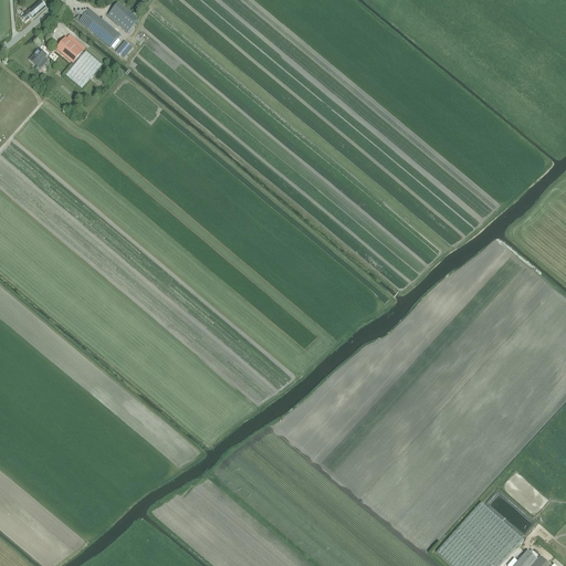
[(31,17),(33,19),(45,8),(41,1),(30,11),(30,10),(24,13),(25,14),(22,18),(25,22),(31,17)]
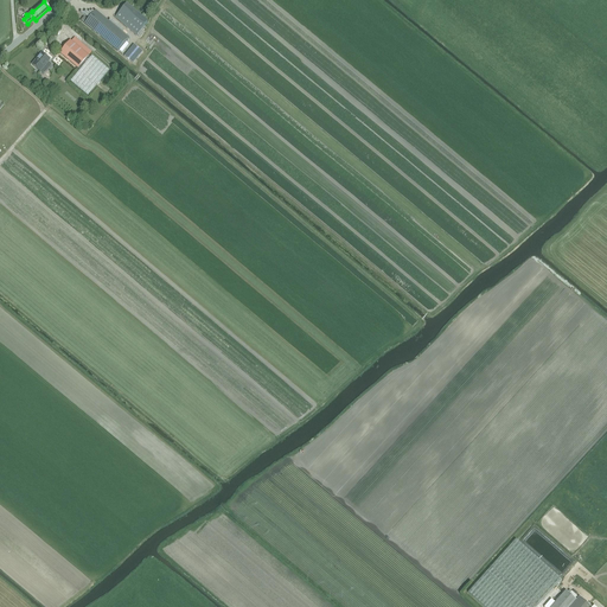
[(147,21),(127,5),(115,18),(136,36),(147,21)]
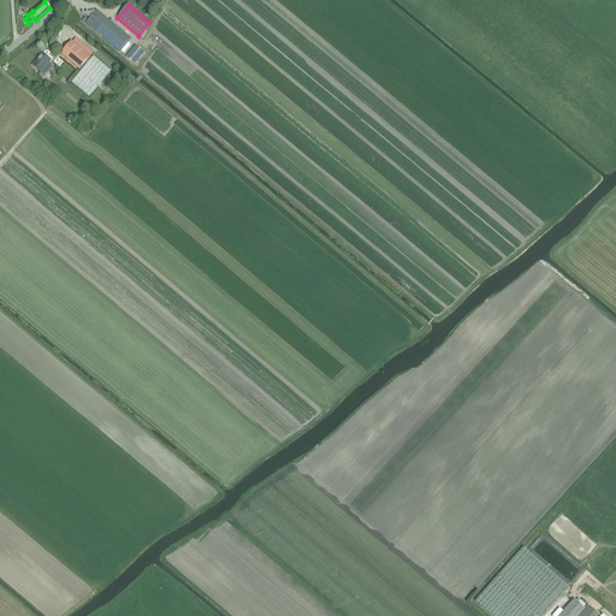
[(130,39),(98,11),(89,21),(86,18),(82,22),(86,24),(119,52),(130,39)]
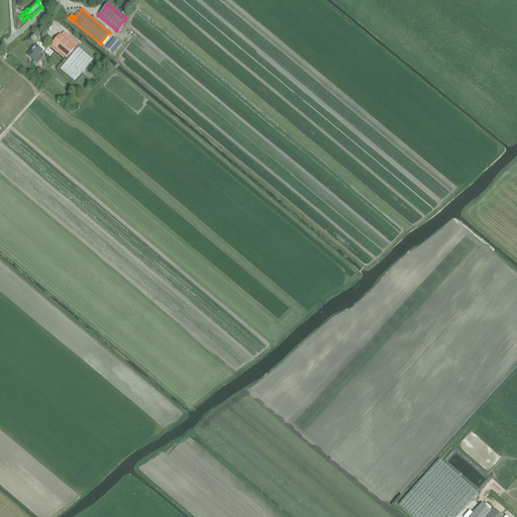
[(68,60),(77,49),(60,34),(50,45),(68,60)]
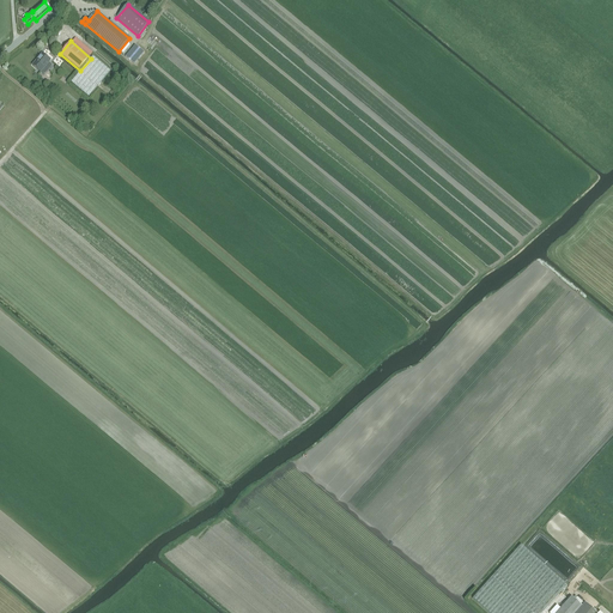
[(135,46),(126,56),(134,64),(144,52),(135,46)]
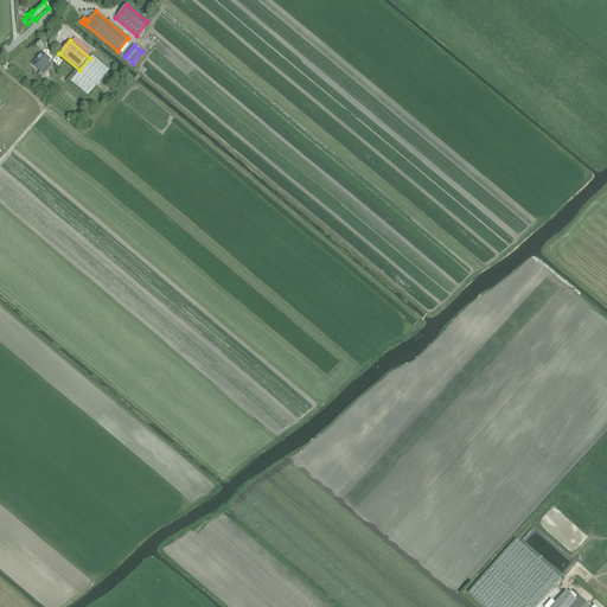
[(32,64),(40,71),(44,75),(51,65),(48,63),(50,61),(42,53),(32,64)]
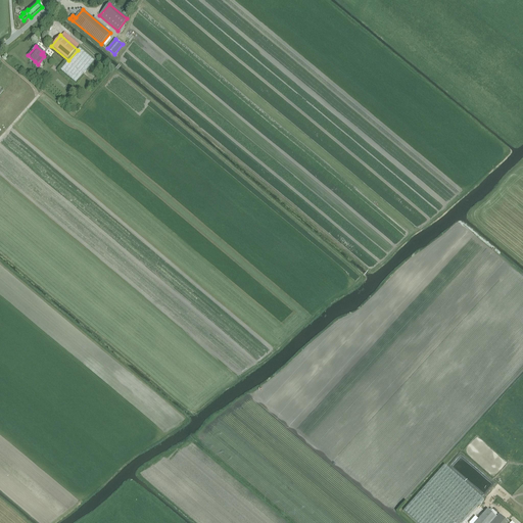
[(76,83),(94,61),(80,48),(78,50),(68,60),(60,70),(76,83)]
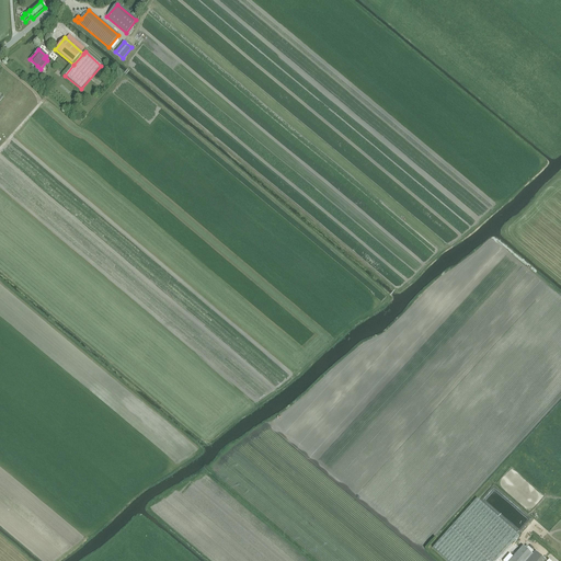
[(495,560),(518,536),(477,499),(433,548),(447,560),(495,560)]
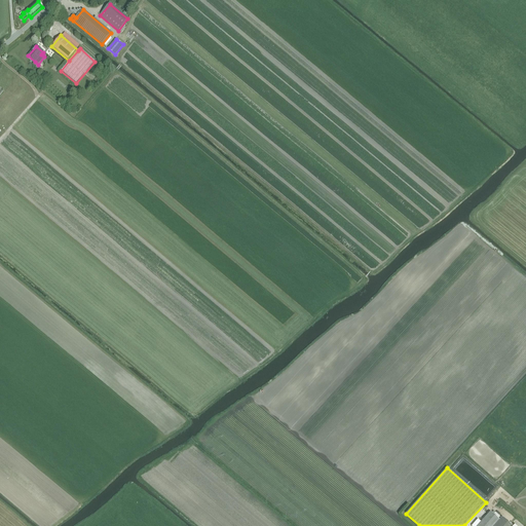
[(511,525),(501,518),(499,520),(490,512),(478,525),(511,525)]
